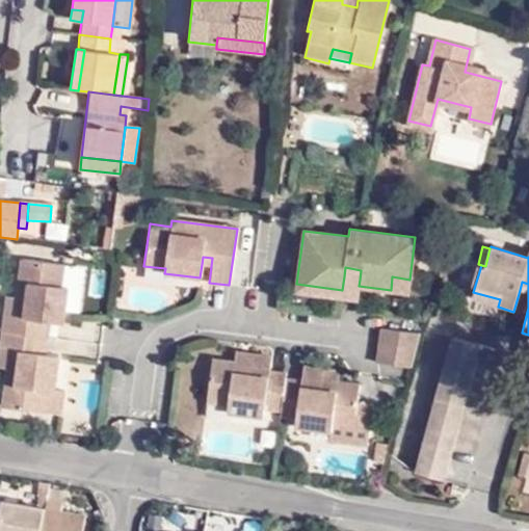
[(202,264),(211,266),(212,258),(203,257),(202,264)]
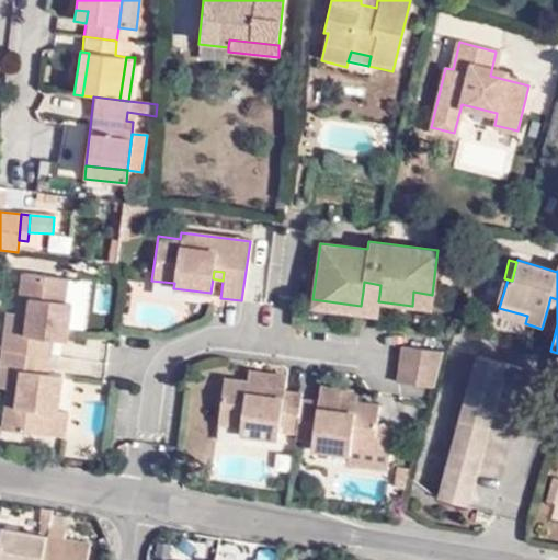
[(6,312),(0,350),(37,355),(40,338),(52,339),(67,341),(71,303),(64,303),(67,280),(21,274),(15,313),(6,312)]
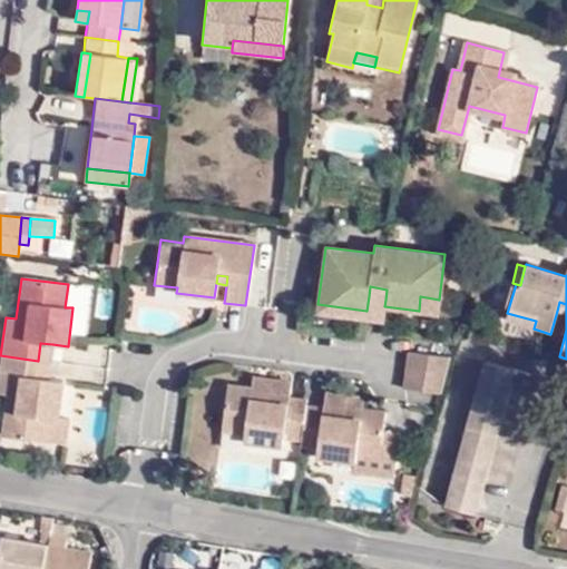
[(369,296),(385,300),(387,290),(370,286),(369,296)]
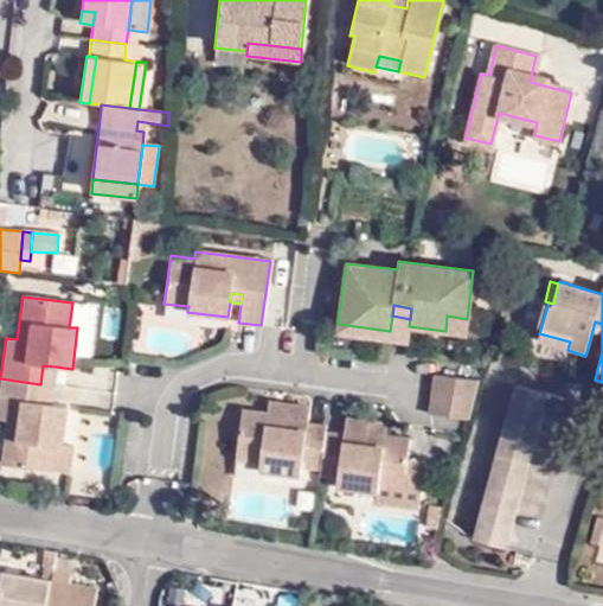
[(464,333),(467,319),(447,316),(446,331),(464,333)]
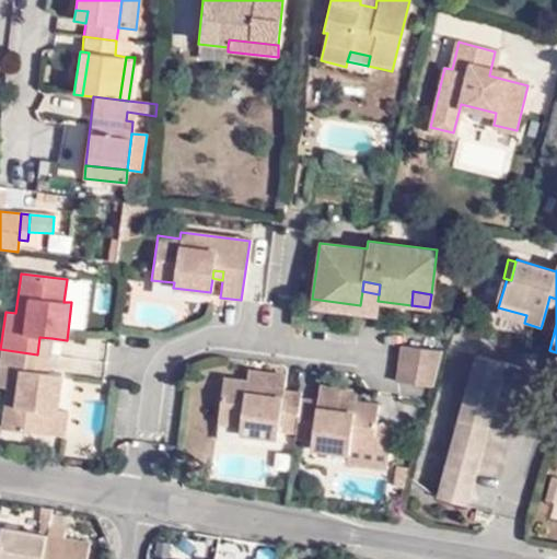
[(547,305),(556,309),(556,299),(549,297),(547,305)]
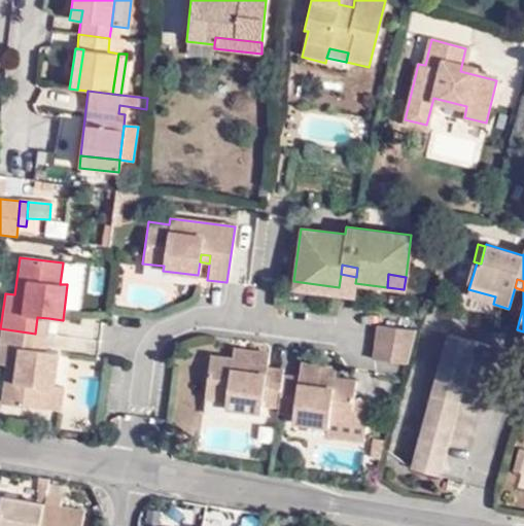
[(339,287),(293,281),(293,287),(338,293),(339,287)]
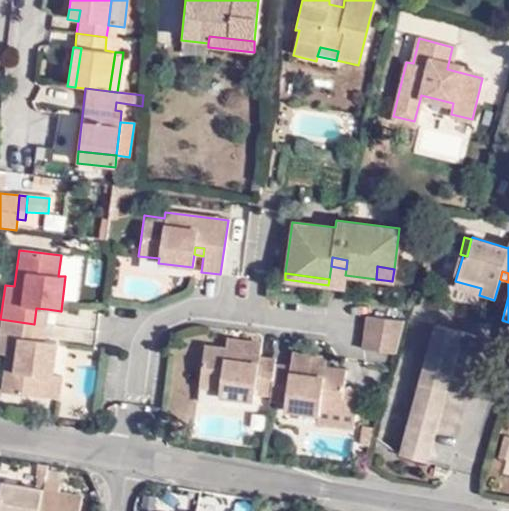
[(453,288),(479,295),(481,288),(455,281),(453,288)]
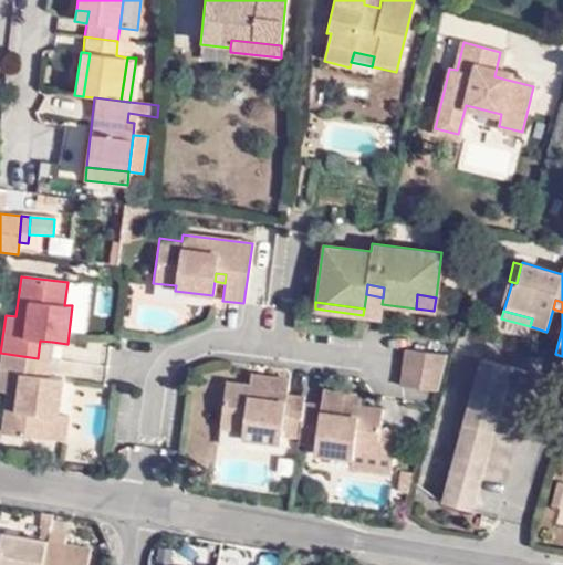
[(38,358),(50,361),(52,342),(40,341),(38,358)]
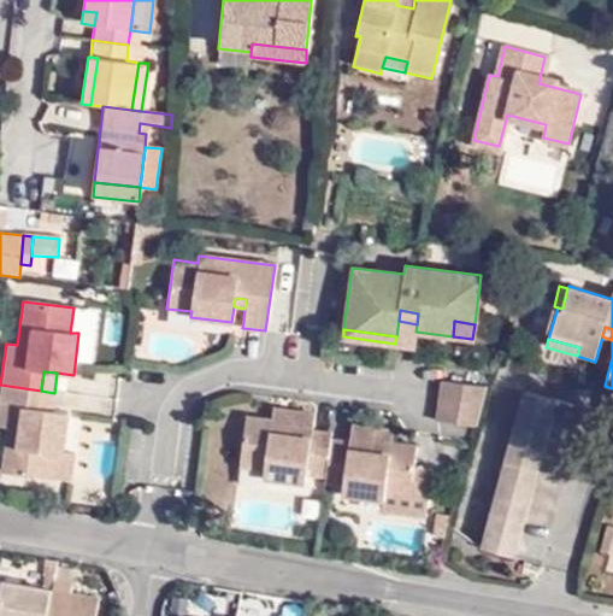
[(41,391),(0,385),(0,427),(7,428),(1,471),(52,477),(54,453),(63,455),(69,412),(52,410),(39,409),(41,391)]
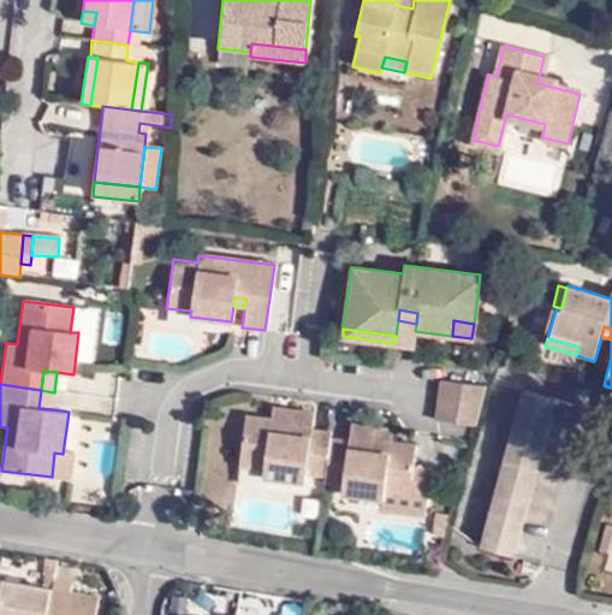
[(438,403),(481,409),(486,390),(440,384),(438,403)]
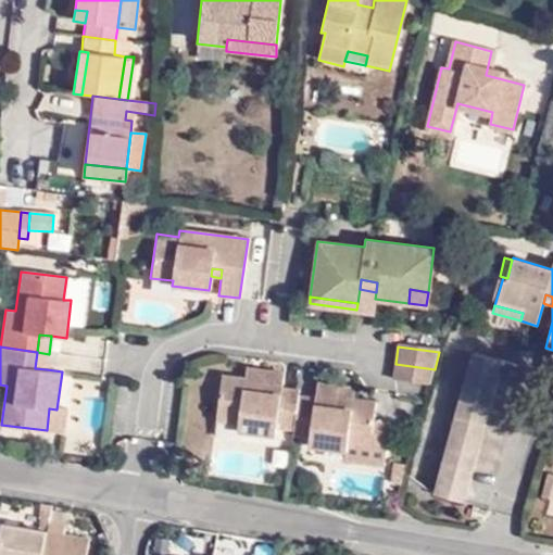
[(47,369),(49,354),(37,352),(35,368),(47,369)]
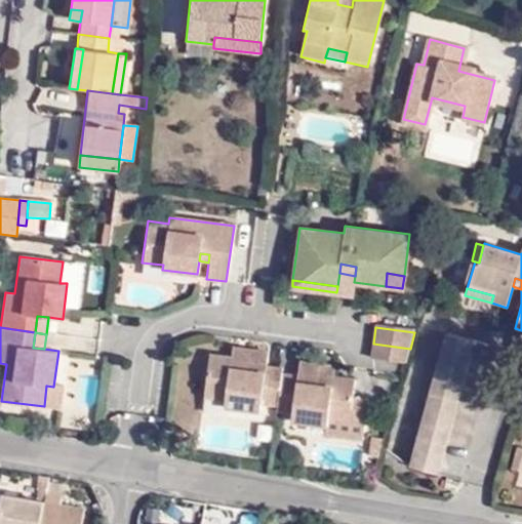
[(428,395),(407,469),(437,475),(474,341),(444,334),(428,395)]
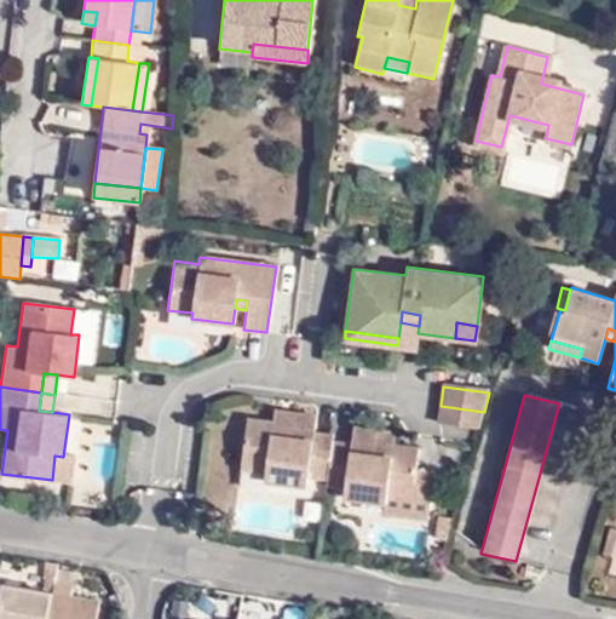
[(438,427),(478,431),(484,412),(441,406),(438,427)]
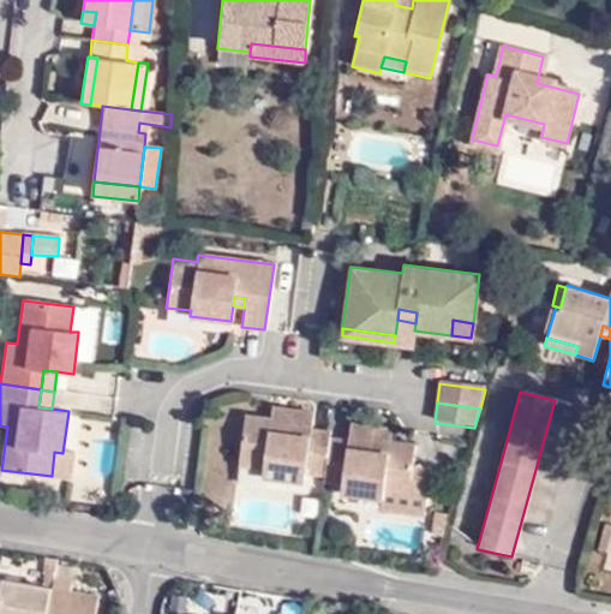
[(271,407),(269,419),(287,422),(289,410),(271,407)]
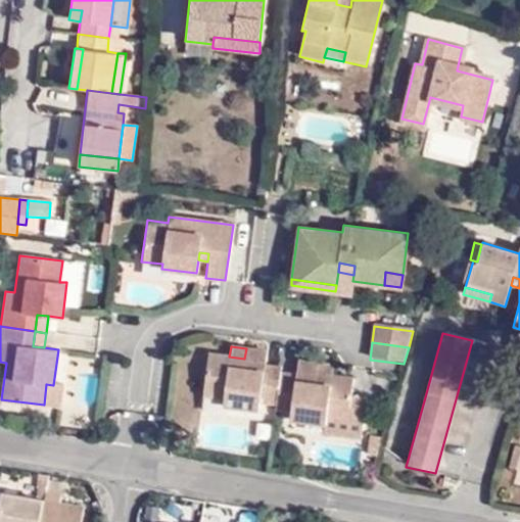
[(280,373),(280,367),(264,365),(266,350),(246,348),(244,359),(229,357),(208,353),(202,394),(224,396),(223,405),(257,409),(260,401),(276,404),(280,373)]
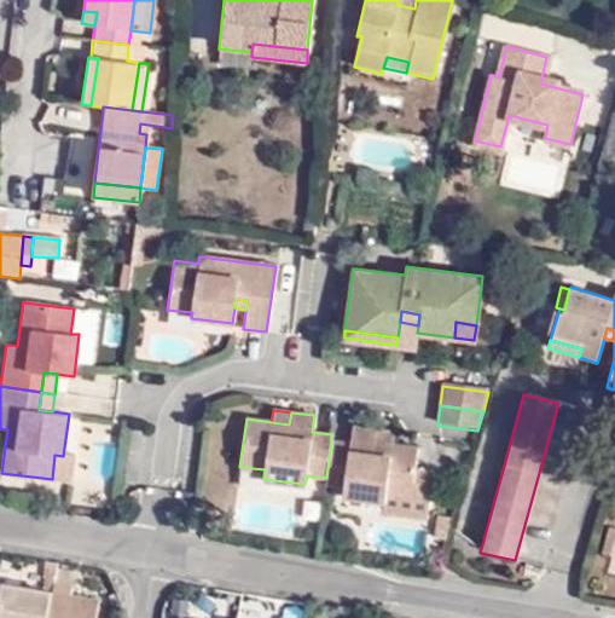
[(326,478),(325,484),(344,486),(343,495),(384,501),(383,512),(424,518),(430,469),(412,467),(415,446),(392,444),(373,442),(375,428),(352,426),(349,444),(331,442),(326,478)]
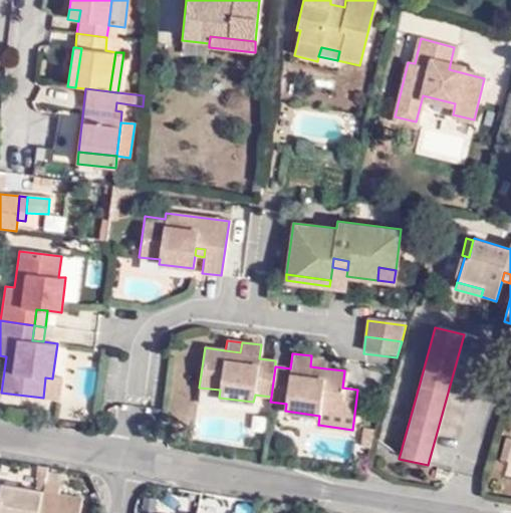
[(310,366),(325,368),(327,358),(311,355),(310,366)]
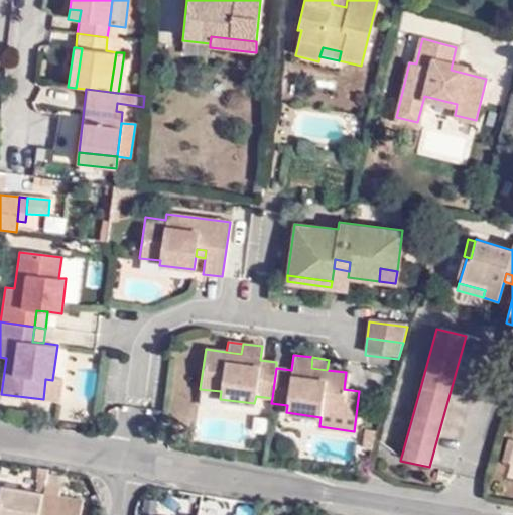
[(512,440),(506,439),(500,462),(512,465),(512,463),(512,440)]
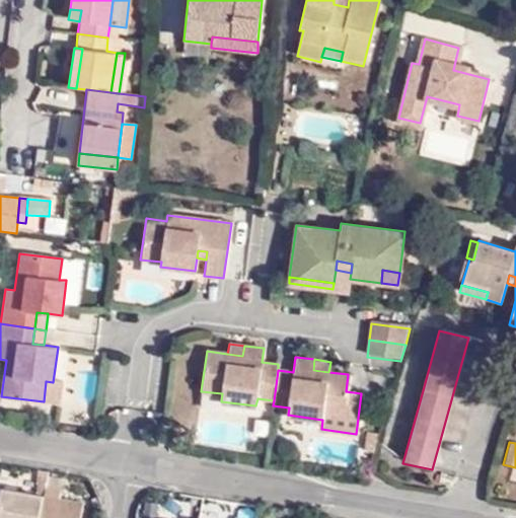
[(38,517),(42,497),(0,489),(0,517),(38,517)]
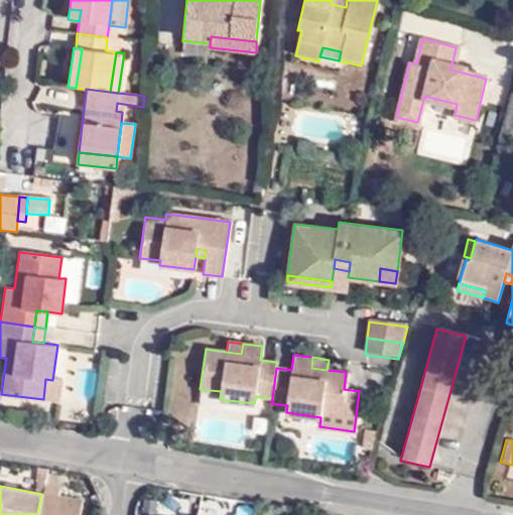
[(79,514),(82,501),(41,494),(37,514),(79,514)]
